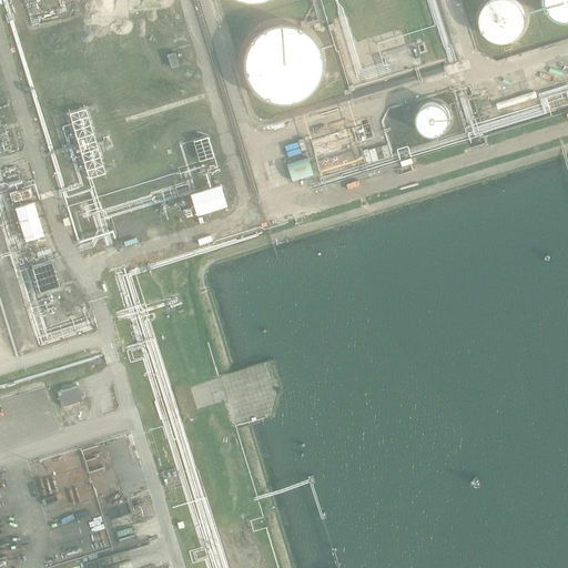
[(525,21),(526,17),(525,12),(524,8),(521,4),(519,1),(517,0),(485,0),(484,2),(482,7),(479,10),(478,14),(478,19),(479,23),(482,28),(484,31),(487,34),(490,38),(495,39),(498,40),(503,41),(507,40),(511,39),(516,37),(519,33),(521,30),(524,26),(525,21)]
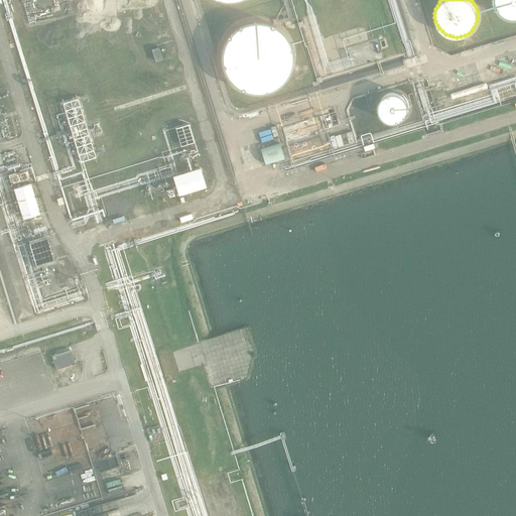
[(515,0),(493,0),(494,1),(494,5),(496,9),(498,12),(501,15),(504,17),(508,19),(512,20),(515,20),(515,19),(515,0)]
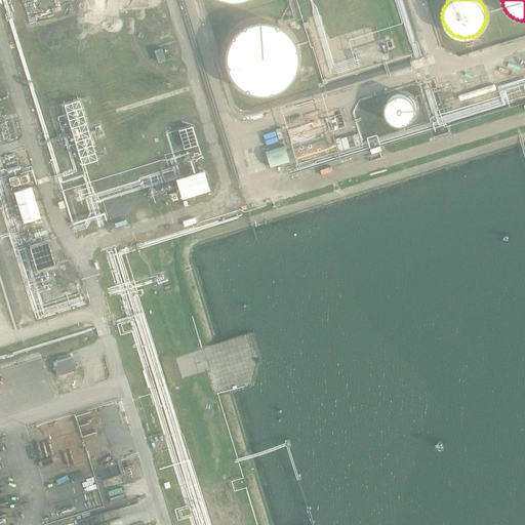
[(298,64),(298,58),(298,52),(296,47),(294,41),(291,36),(288,32),(284,28),(279,25),(274,23),(269,21),(263,19),(257,19),(251,21),(246,23),(241,25),(236,28),(232,32),(228,36),(225,41),(223,47),(221,52),(221,58),(221,64),(223,70),(225,75),(228,80),(232,84),(236,88),(241,91),(246,94),(251,95),(257,96),(263,96),(269,95),(274,94),(279,91),(284,88),(288,84),(291,80),(294,75),(296,70),(298,64)]
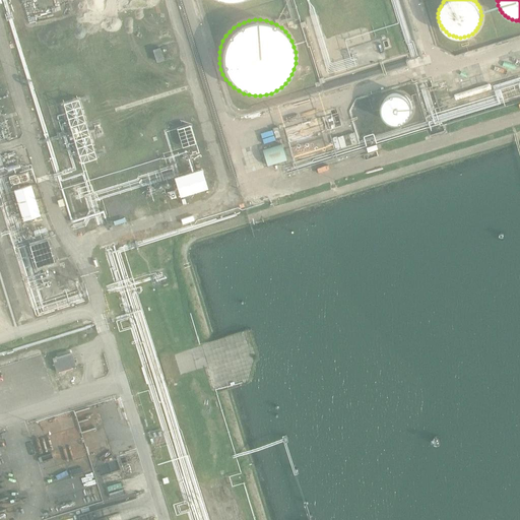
[(164,60),(159,48),(152,50),(155,62),(164,60)]
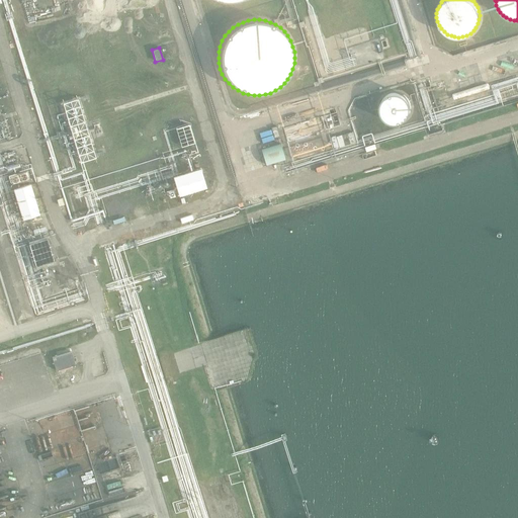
[(409,111),(410,108),(409,105),(409,103),(407,101),(406,98),(404,97),(401,95),(399,95),(396,94),(394,94),(391,95),(389,96),(386,98),(384,99),(382,102),(381,104),(381,107),(381,109),(381,112),(382,114),(384,117),(386,119),(389,120),(391,121),(394,122),(396,122),(399,122),(401,121),(404,119),(406,118),(407,116),(409,113),(409,111)]
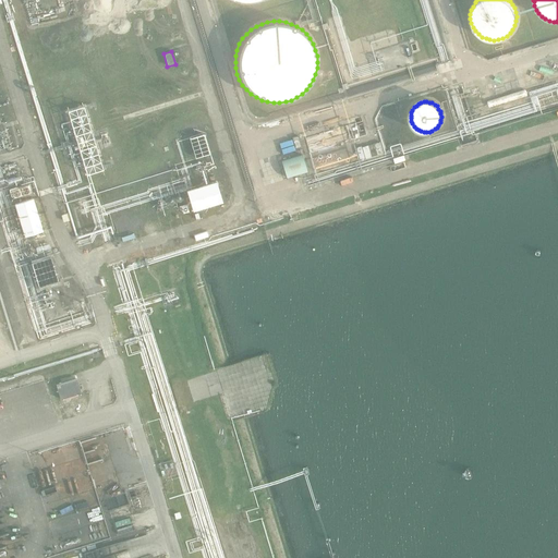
[(100,146),(99,146),(86,104),(63,110),(69,129),(73,128),(80,150),(87,148),(94,170),(106,166),(100,146)]
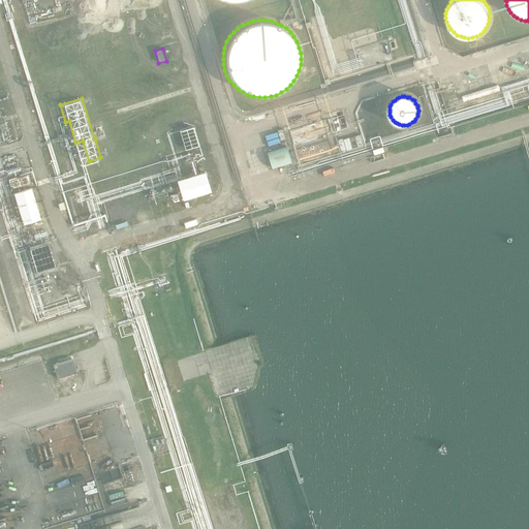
[(280,141),(285,138),(282,128),(277,130),(280,141)]
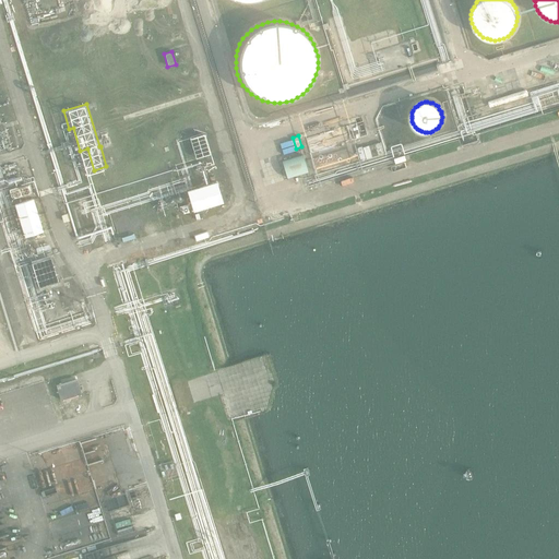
[(204,138),(187,144),(193,164),(211,157),(204,138)]
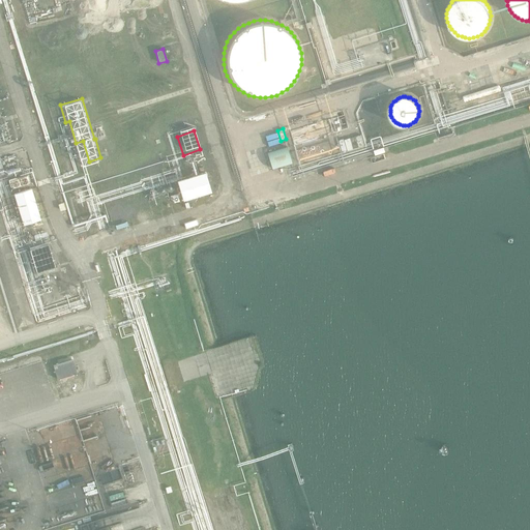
[(361,135),(345,140),(348,150),(364,145),(361,135)]
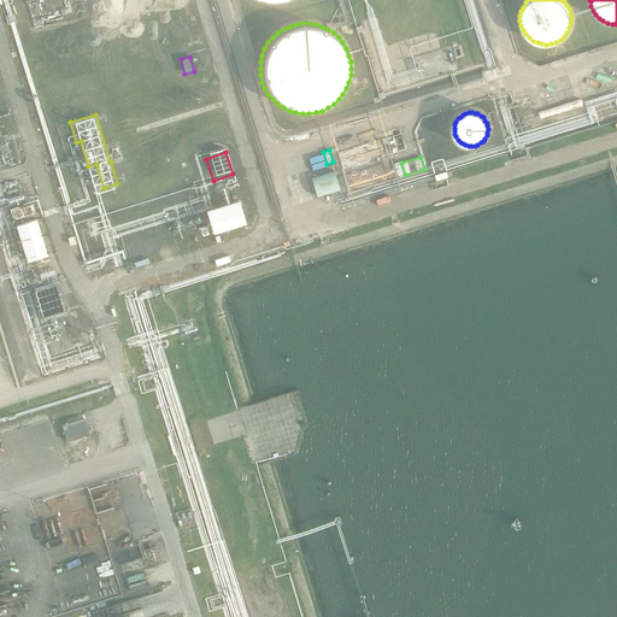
[(316,194),(339,188),(333,169),(311,176),(316,194)]
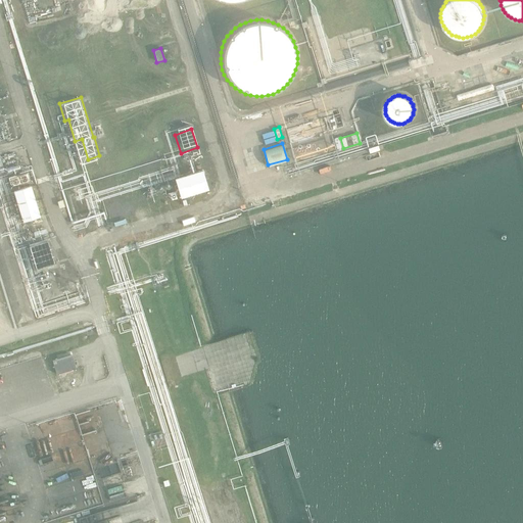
[(181,198),(208,190),(202,171),(175,179),(181,198)]
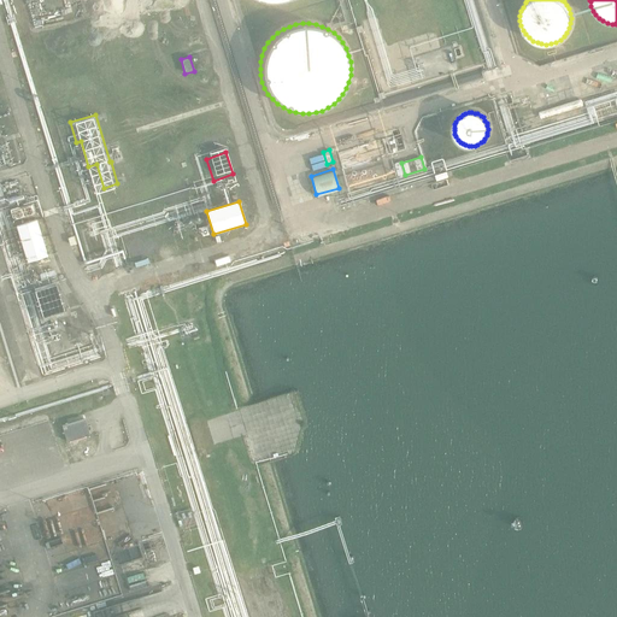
[(47,254),(36,219),(16,225),(27,262),(47,254)]
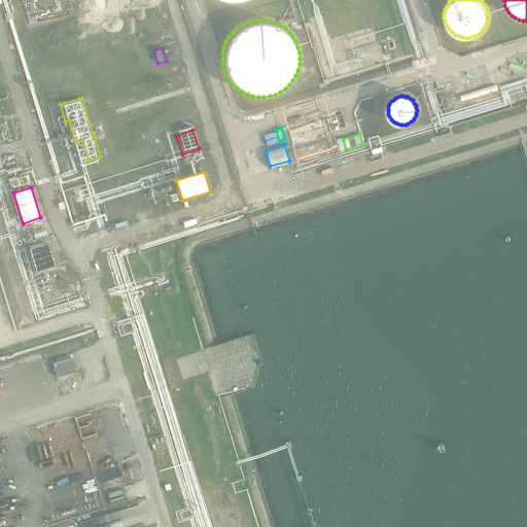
[(197,218),(183,222),(184,227),(198,223),(197,218)]
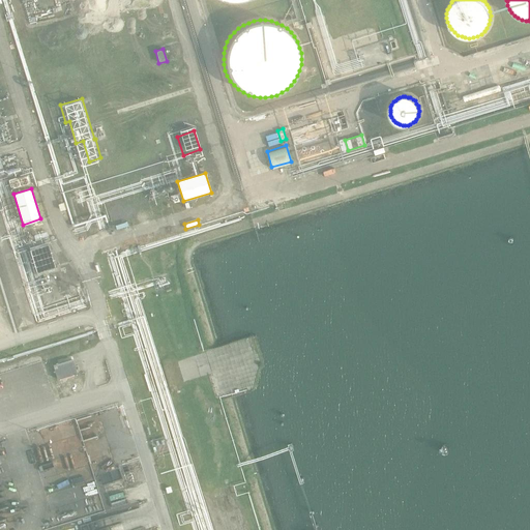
[(53,366),(57,379),(77,373),(72,360),(53,366)]
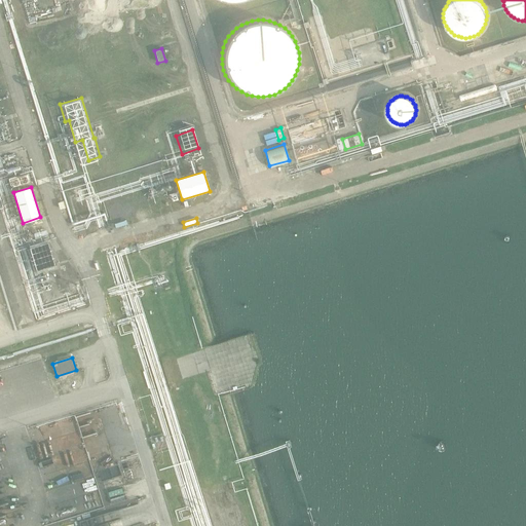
[(80,433),(96,429),(91,412),(77,415),(80,433)]
